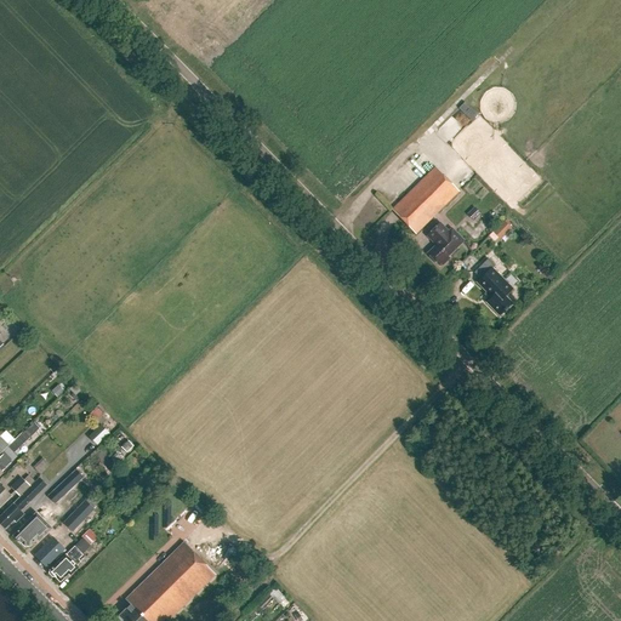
[(459,109),(472,123),(479,117),(465,103),(459,109)]
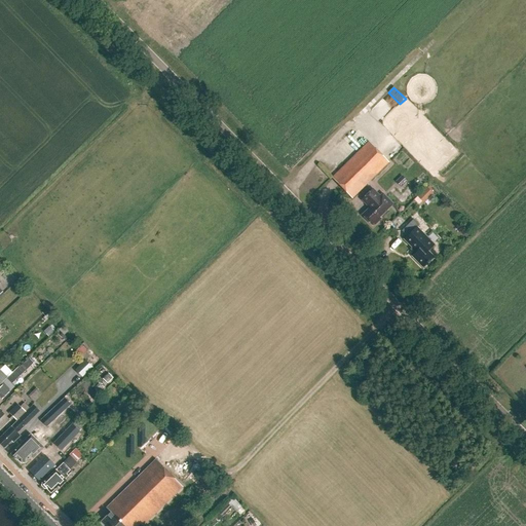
[(352,199),(388,163),(369,143),(332,179),(352,199)]
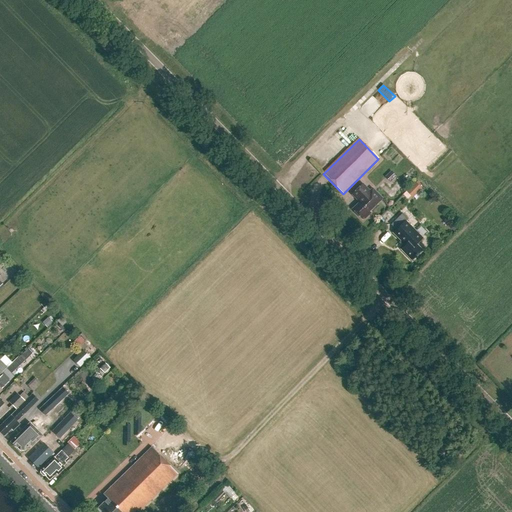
[(390,182),(396,176),(391,171),(385,177),(390,182)]
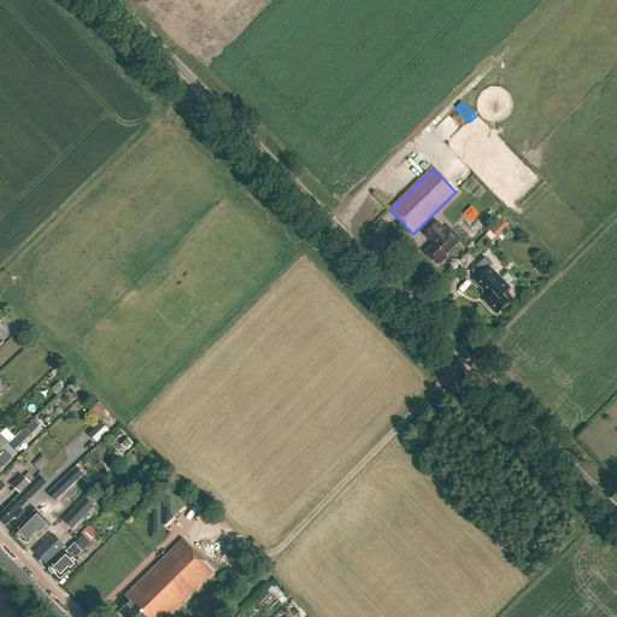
[(491,231),(498,239),(509,228),(501,221),(491,231)]
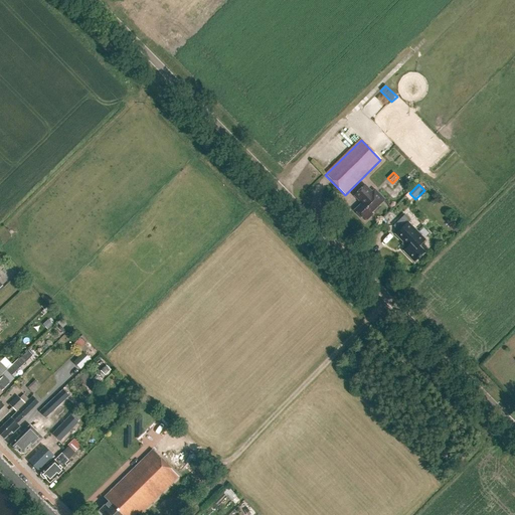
[(372,194),(364,186),(354,196),(362,204),(355,211),(363,220),(365,219),(367,220),(373,215),(371,213),(384,201),(375,191),(372,194)]
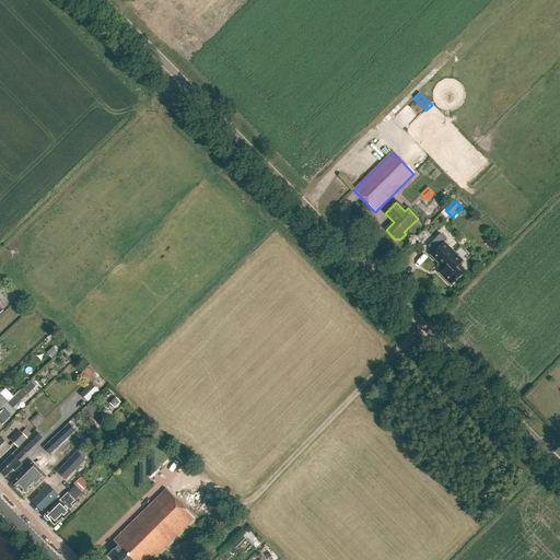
[(446,241),(440,235),(428,247),(433,253),(430,256),(443,269),(439,273),(451,286),(463,273),(456,268),(463,261),(444,243),(446,241)]
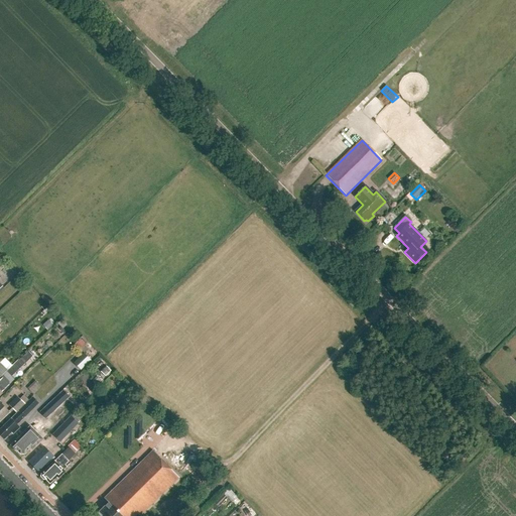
[(57,324),(62,330),(67,326),(61,319),(57,324)]
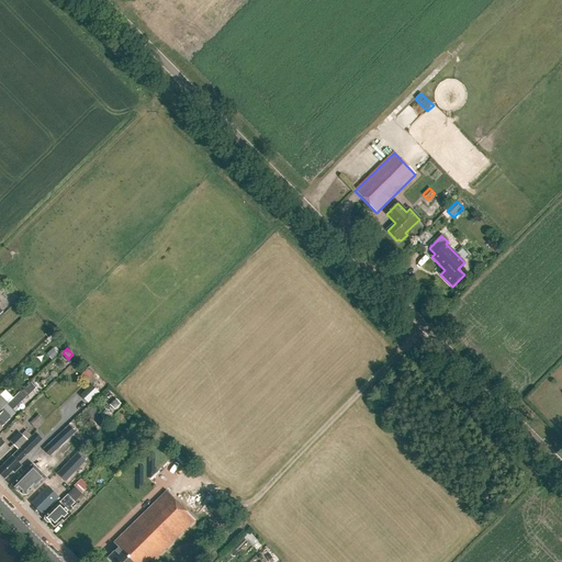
[(90,370),(81,378),(86,383),(94,374),(90,370)]
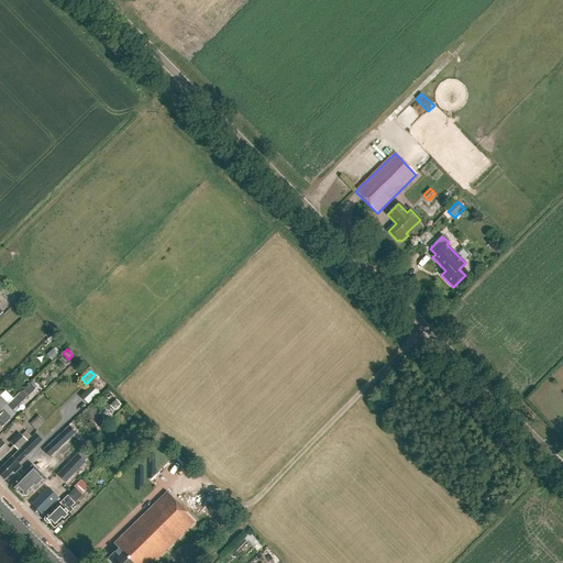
[(92,385),(80,396),(88,405),(100,394),(92,385)]
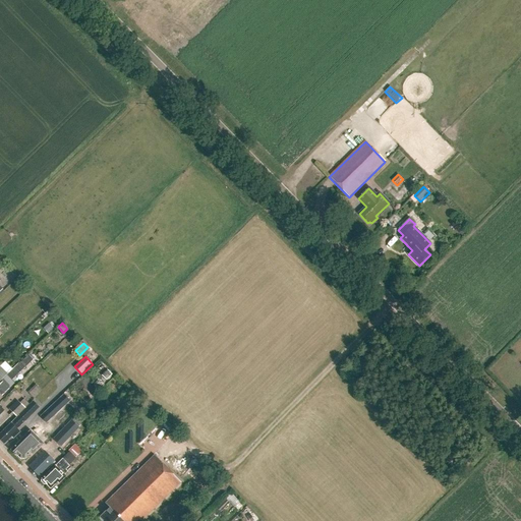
[(18,374),(25,368),(21,364),(14,370),(18,374)]
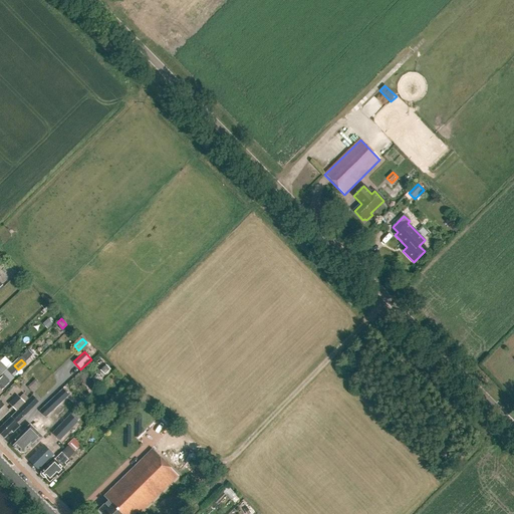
[(13,365),(7,372),(11,376),(18,369),(14,365),(13,365)]
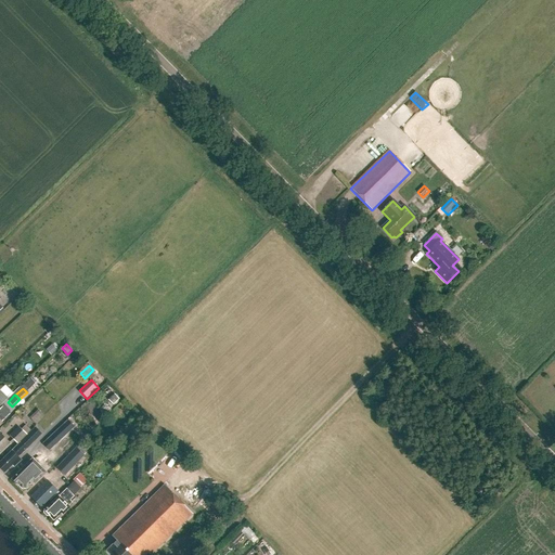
[(113,405),(119,399),(114,395),(108,400),(113,405)]
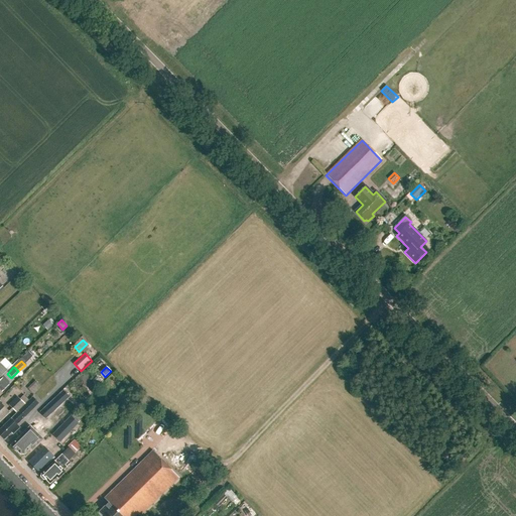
[(97,386),(101,381),(97,377),(92,381),(97,386)]
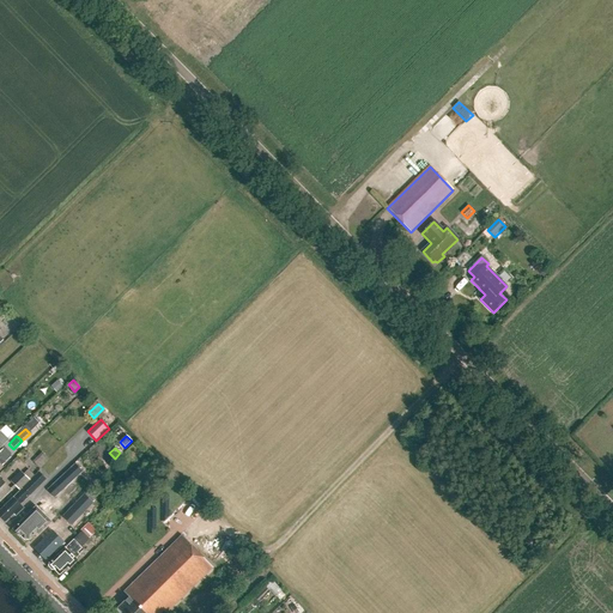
[(0,471),(4,468),(2,466),(11,456),(6,451),(0,456),(0,471)]
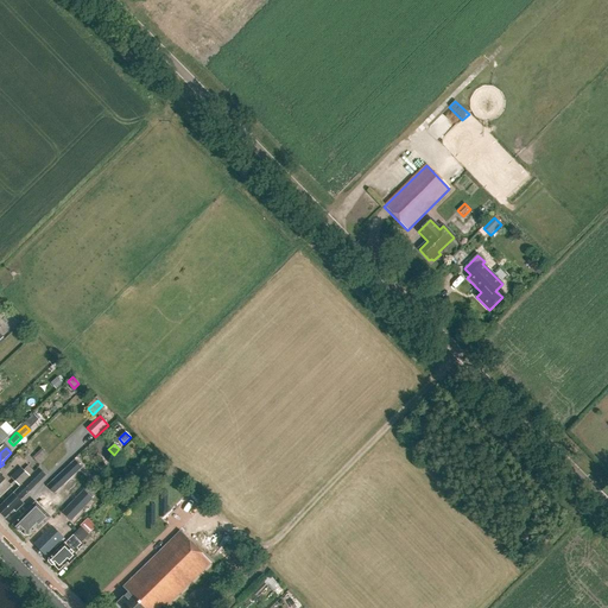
[(39,466),(49,456),(43,450),(33,460),(39,466)]
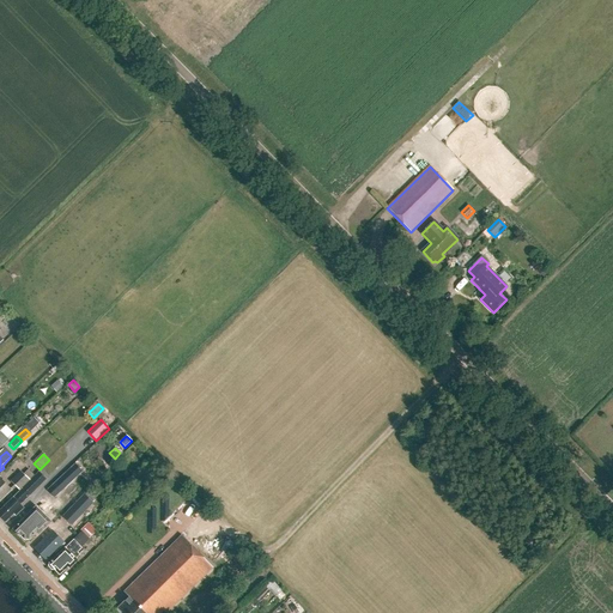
[(55,498),(83,472),(76,463),(47,490),(55,498)]
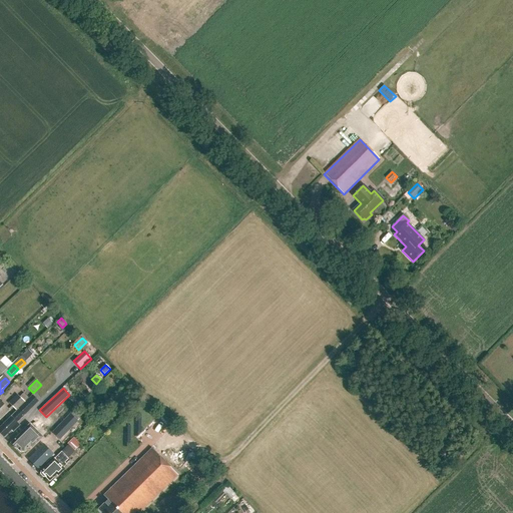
[(19,397),(11,406),(16,411),(25,402),(29,398),(24,393),(20,398),(19,397)]
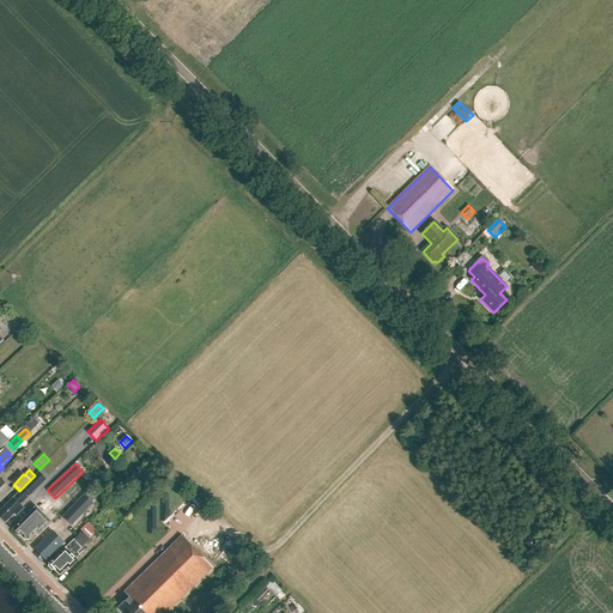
[(0,501),(11,491),(10,489),(1,480),(0,479),(0,501)]
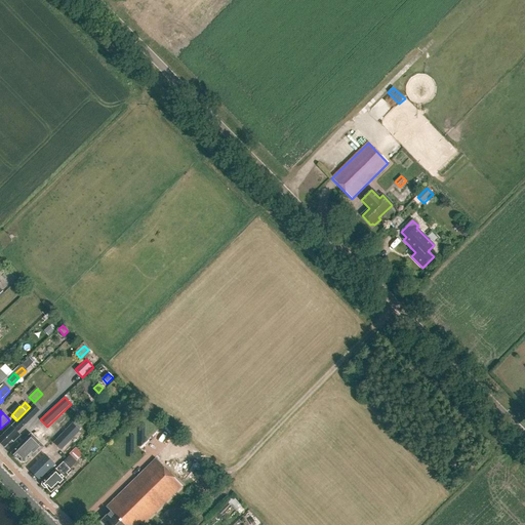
[(18,419),(11,427),(12,427),(0,438),(0,443),(4,447),(12,440),(13,442),(21,436),(17,433),(25,426),(18,419)]
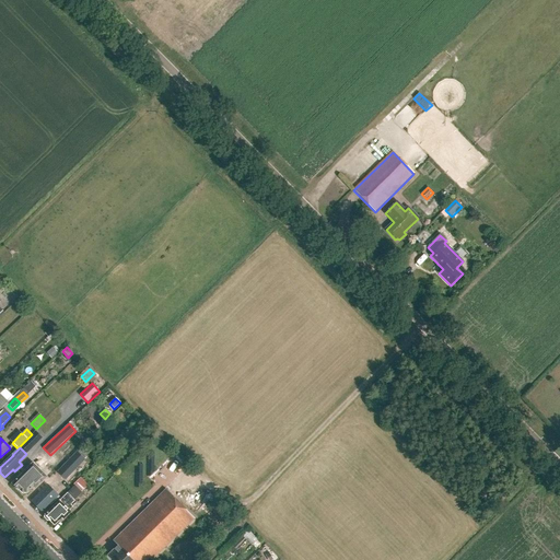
[(168,468),(164,464),(167,459),(158,450),(139,469),(149,479),(156,471),(161,477),(168,468)]
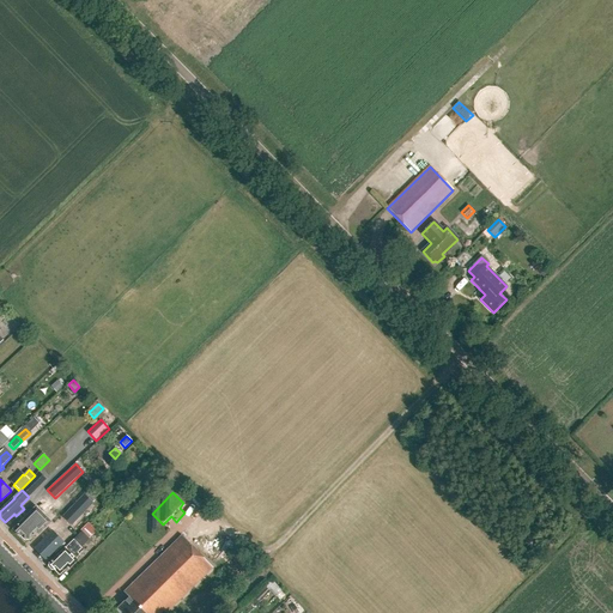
[(93,503),(84,495),(64,516),(72,526),(93,503)]
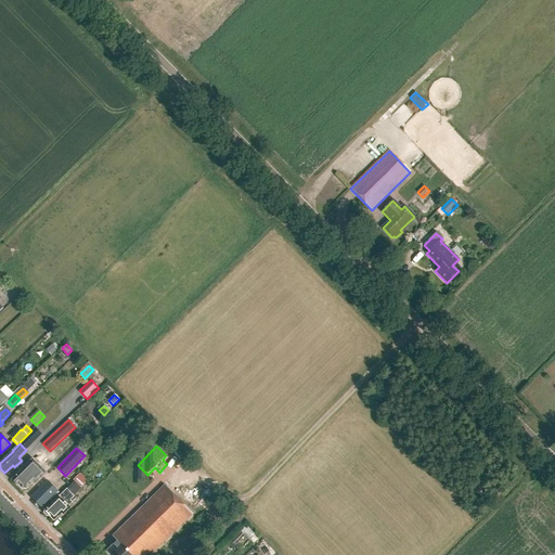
[(47,473),(34,459),(12,480),(17,486),(18,485),(23,490),(27,489),(33,483),(35,485),(47,473)]
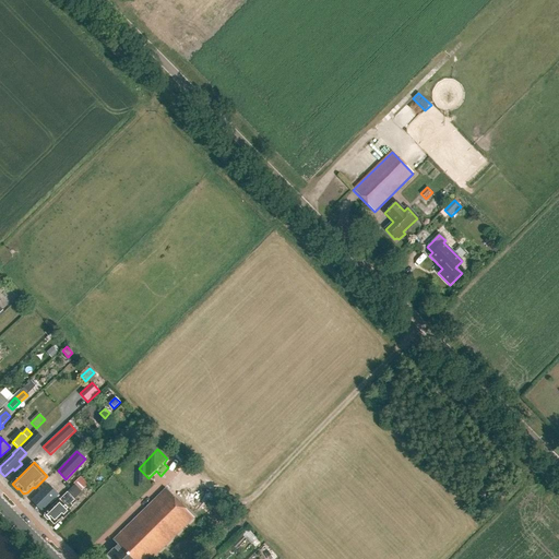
[(59,496),(48,485),(32,501),(42,511),(49,503),(50,504),(59,496)]
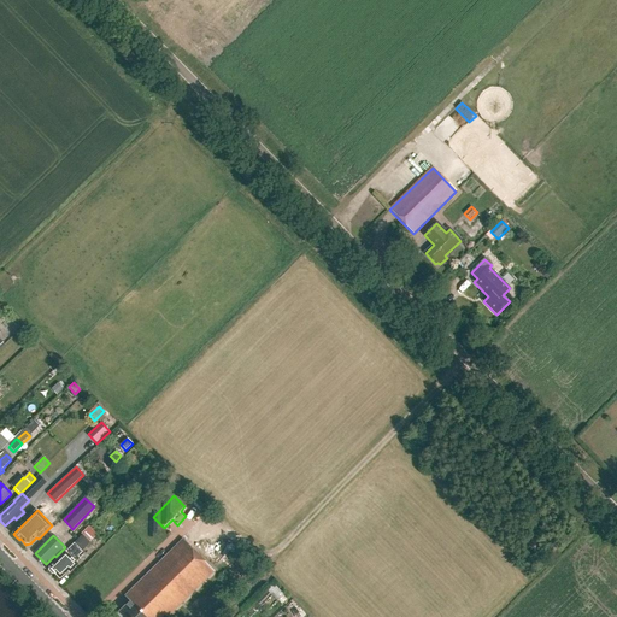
[(74,544),(65,551),(66,552),(50,568),(50,571),(53,575),(56,574),(60,579),(68,571),(70,574),(78,564),(74,560),(82,552),(90,544),(82,535),(74,544)]
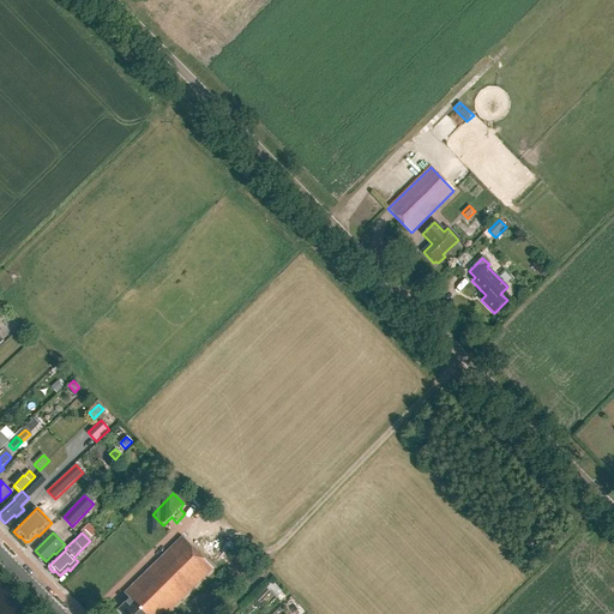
[(124,594),(130,600),(116,612),(119,613),(161,613),(163,613),(164,613),(167,613),(214,569),(205,560),(191,545),(191,546),(182,536),(124,594)]
